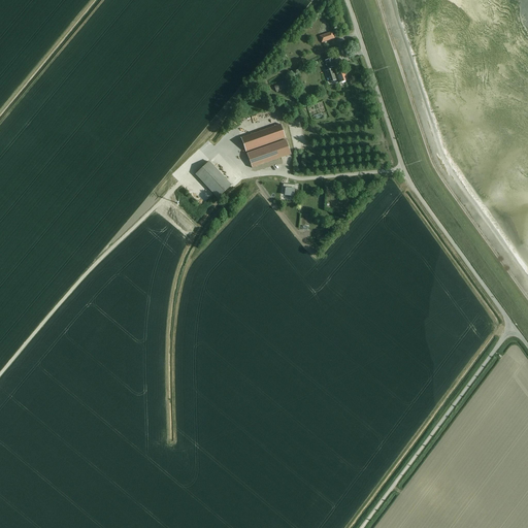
[(332,32),(320,36),(322,42),(334,38),(332,32)]
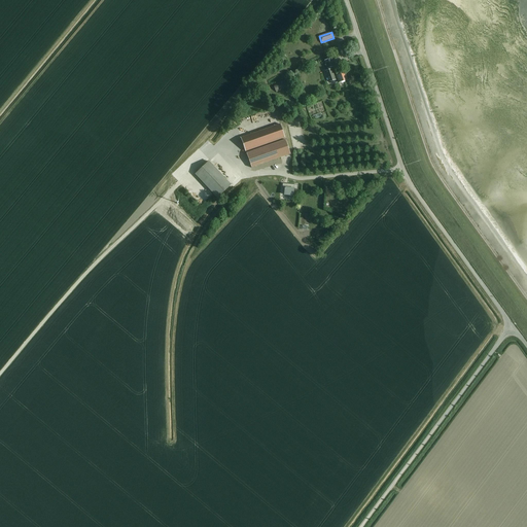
[(330,59),(324,61),(327,69),(334,67),(330,59)]
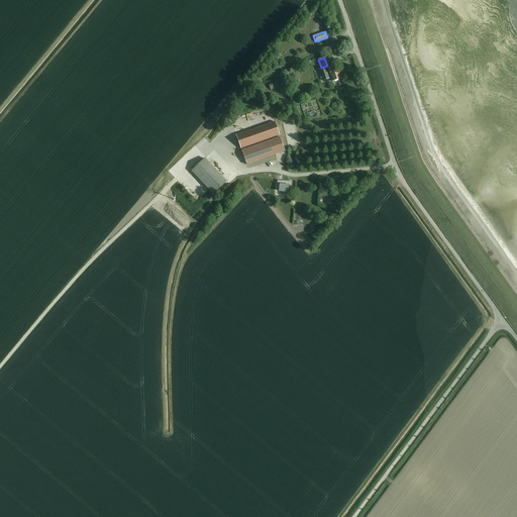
[(337,72),(329,75),(327,76),(325,68),(318,71),(322,81),(328,79),(328,78),(330,77),(332,82),(340,79),(337,72)]
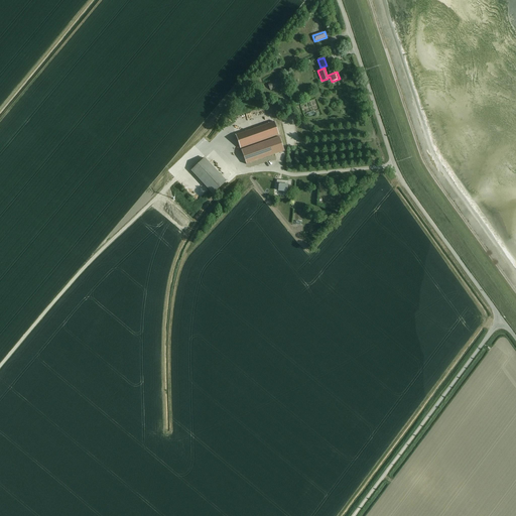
[(281,79),(268,84),(270,91),(284,86),(281,79)]
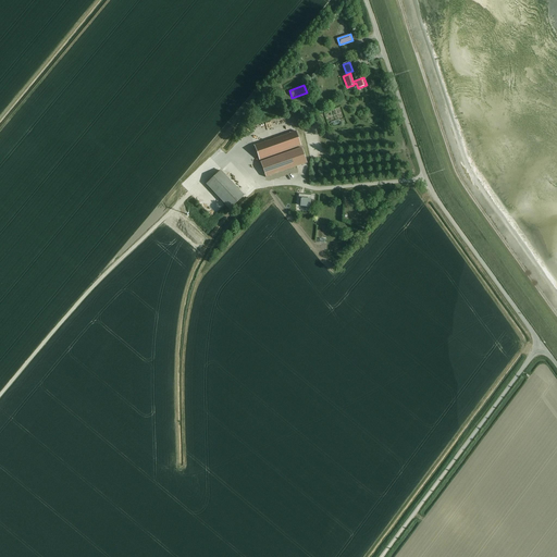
[(289,127),(298,124),(296,119),(287,122),(289,127)]
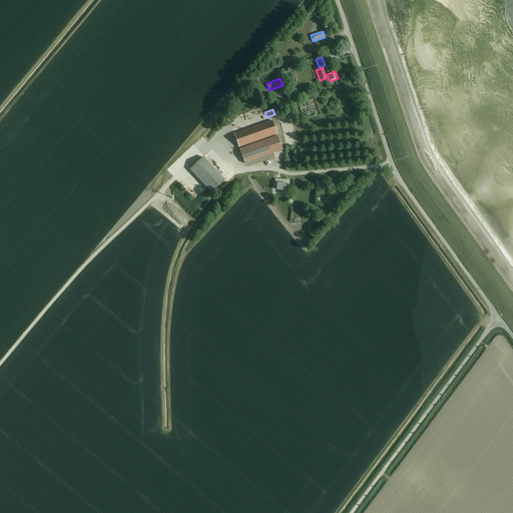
[(272,121),(234,134),(239,147),(277,134),(272,121)]
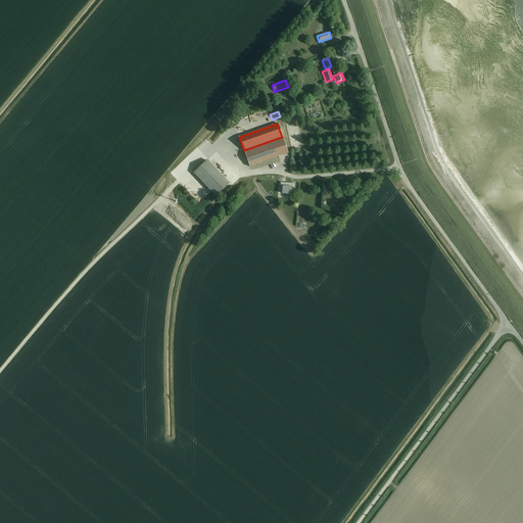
[(244,152),(249,167),(288,153),(283,139),(244,152)]
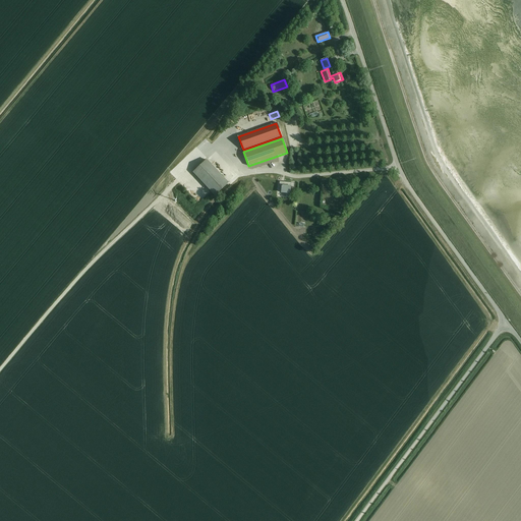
[(193,173),(214,195),(228,182),(207,160),(193,173)]
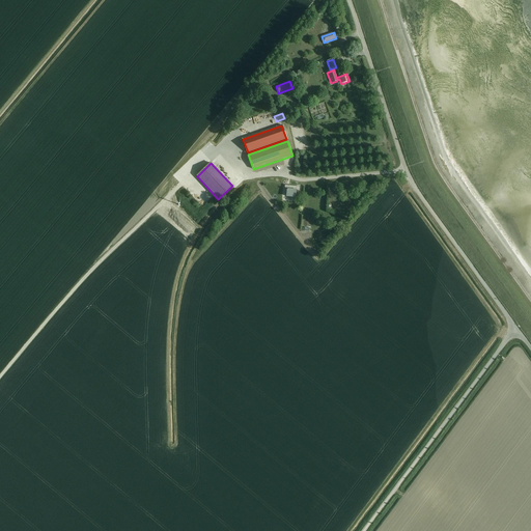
[(300,187),(284,186),(283,194),(286,194),(286,197),(296,197),(296,191),(300,191),(300,187)]
